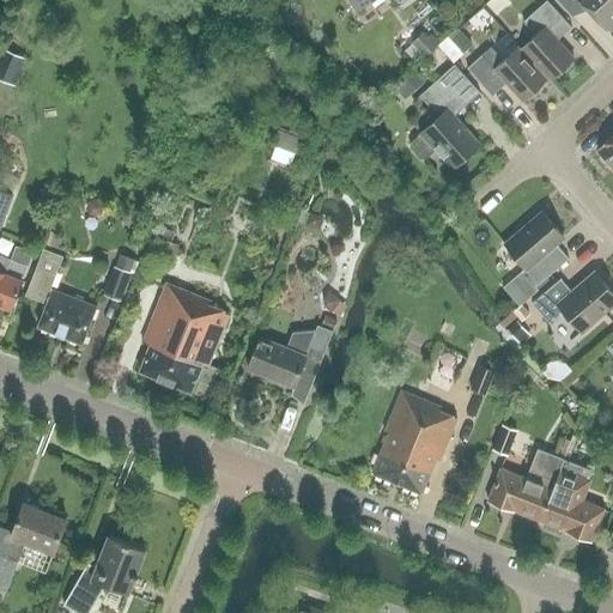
[(535,32),(521,46),(551,80),(575,59),(553,35),(566,23),(571,29),(572,28),(547,0),(523,19),(535,32)]
